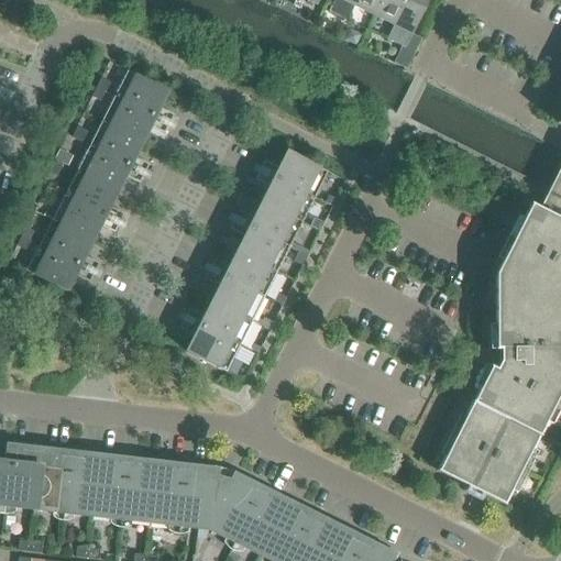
[(355,4),(375,14),(382,0),(334,0),(331,10),(349,19),(355,4)]
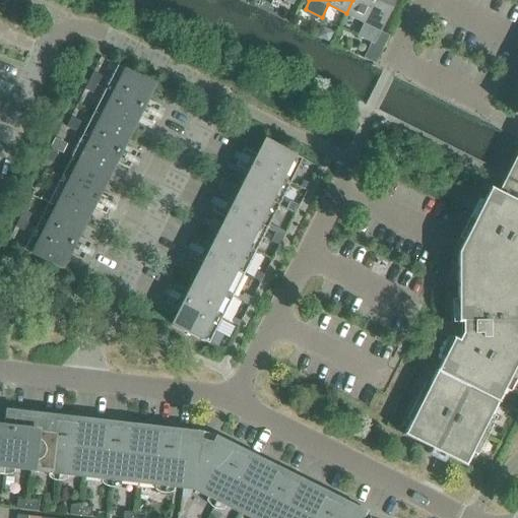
[(352,0),(346,13),(365,22),(359,36),(376,44),(396,0),(352,0)]
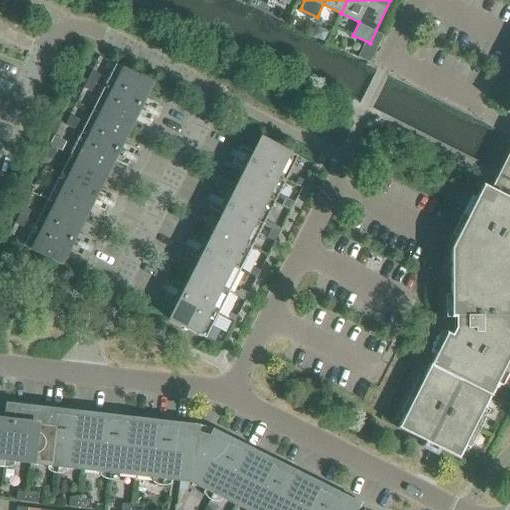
[(94,109),(127,126),(134,112),(151,121),(159,103),(142,95),(150,80),(117,63),(94,109)]
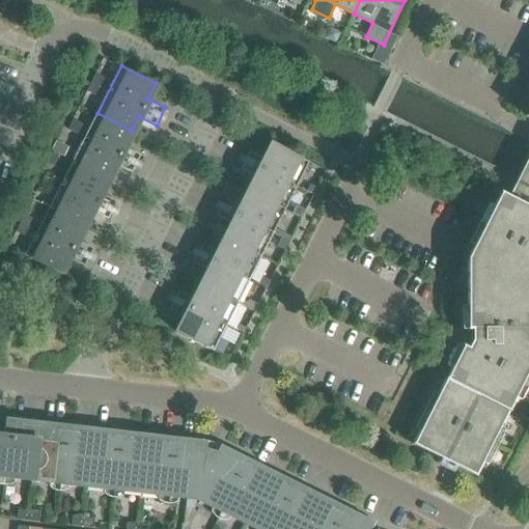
[(96,73),(88,90),(96,94),(105,77),(96,73)]
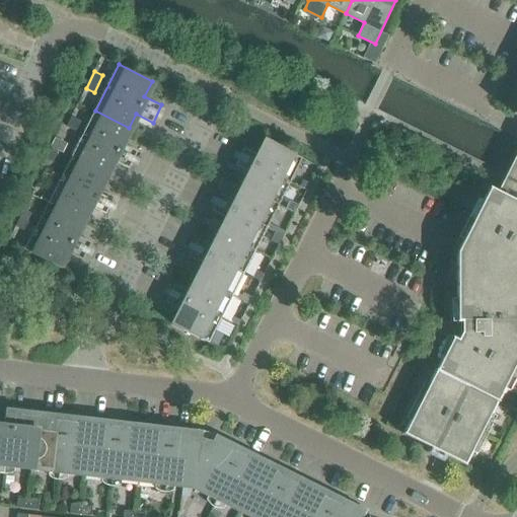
[(72,156),(105,173),(113,159),(130,168),(139,150),(122,142),(129,128),(95,111),(72,156)]
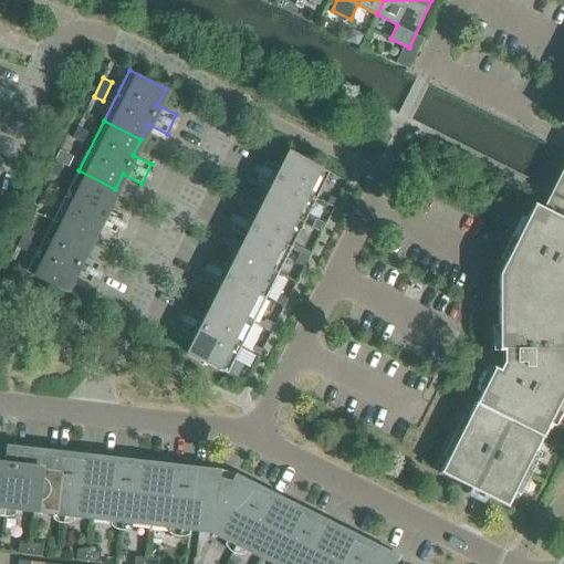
[(79,126),(74,136),(84,141),(89,132),(79,126)]
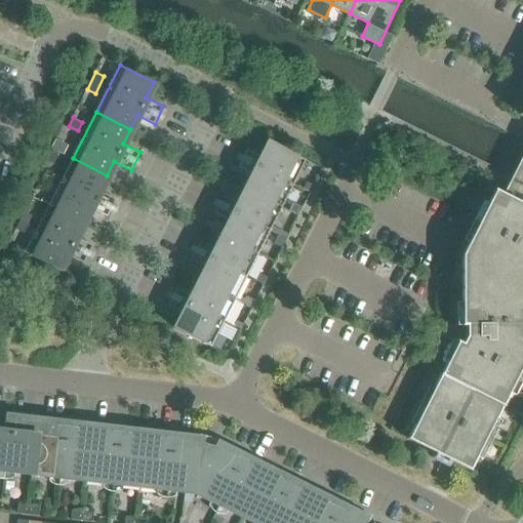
[(56,139),(52,148),(64,154),(68,146),(56,139)]
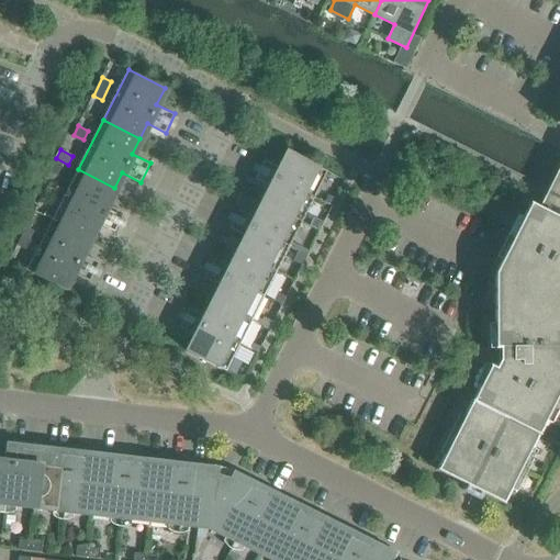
[(275,188),(267,203),(303,221),(328,170),(292,152),(283,168),(266,159),(256,178),(275,188)]
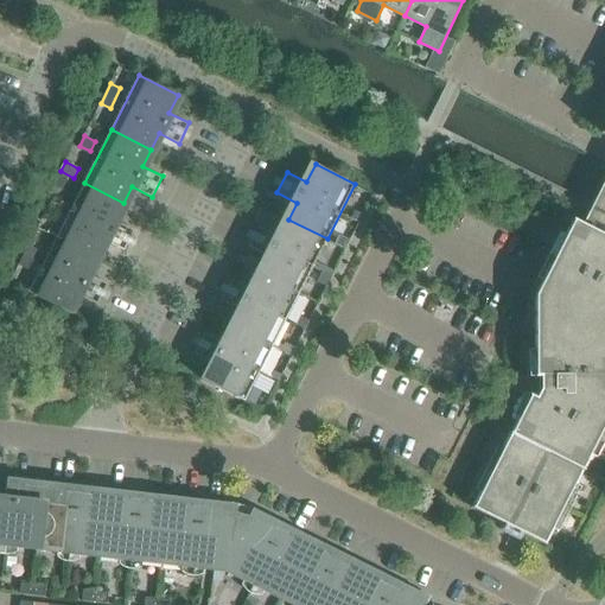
[(68,176),(59,172),(53,184),(62,189),(68,176)]
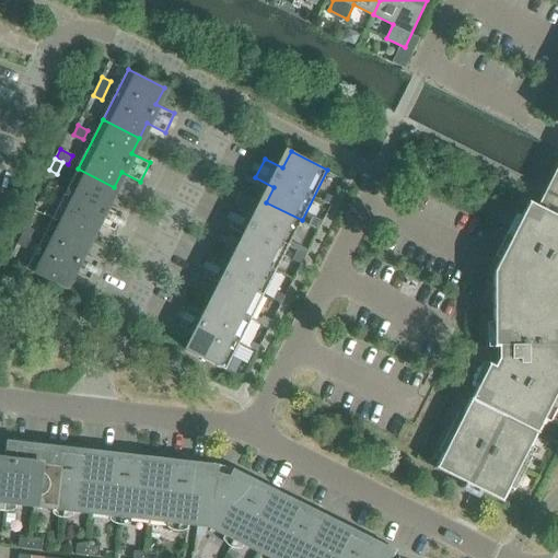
[(557,166),(538,207),(557,216),(557,166)]
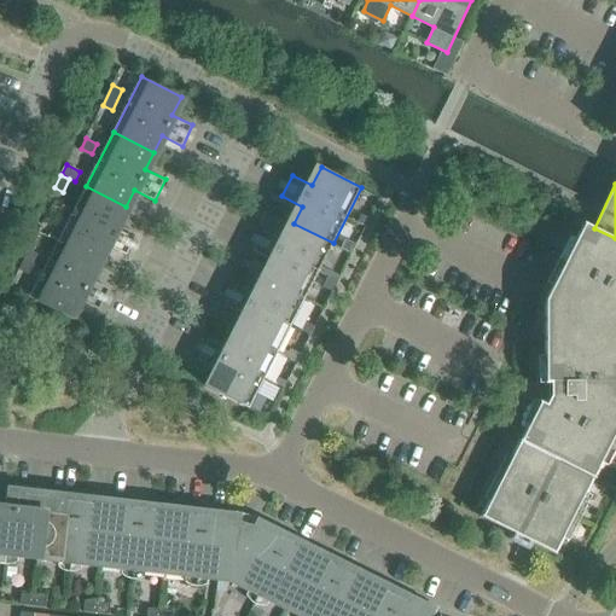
[(58,240),(65,244),(98,261),(106,244),(127,255),(138,233),(117,224),(126,207),(86,186),(58,240)]
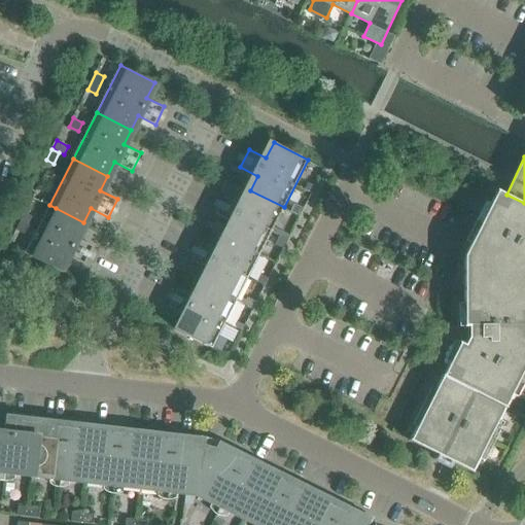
[(312,193),(316,185),(309,182),(305,188),(312,193)]
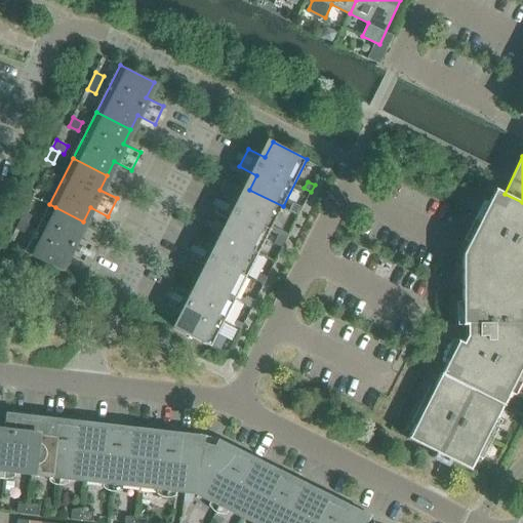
[(522,202),(505,194),(494,189),(494,190),(495,190),(464,255),(464,323),(458,323),(456,322),(455,324),(457,325),(451,336),(449,335),(448,337),(458,343),(410,438),(408,437),(408,438),(473,471),(473,470),(472,469),(522,366),(522,202)]
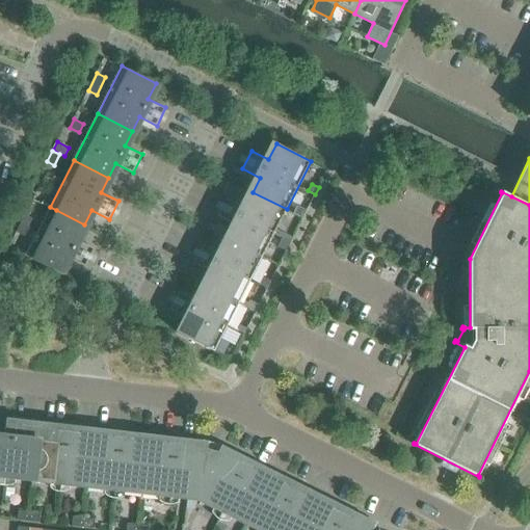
[(236,224),(229,239),(263,256),(287,209),(253,192),(245,207),(228,197),(218,215),(236,224)]
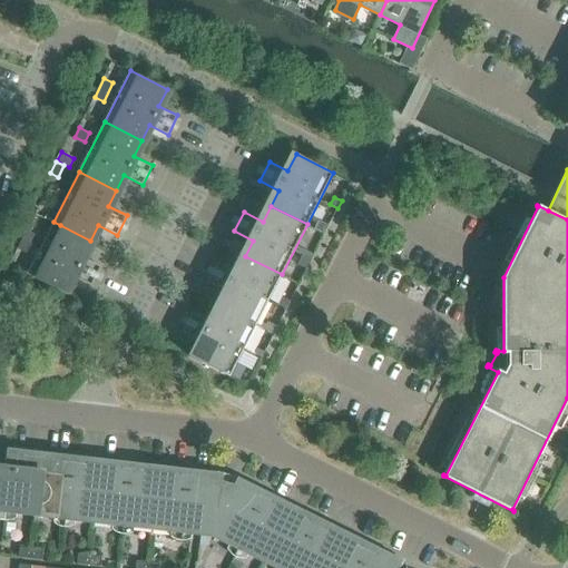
[(320,219),(315,228),(325,233),(330,225),(320,219)]
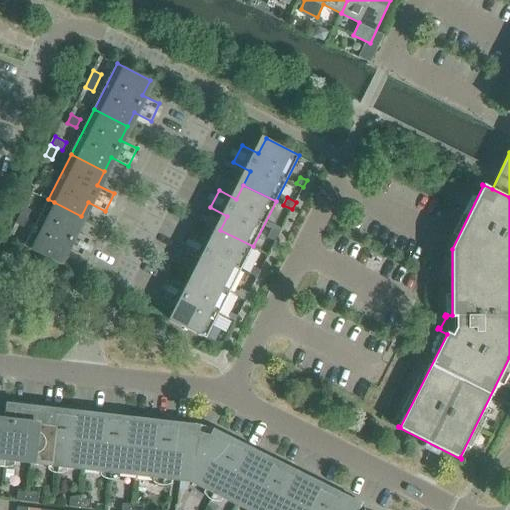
[(25,245),(58,262),(66,247),(83,256),(91,239),(74,230),(81,216),(54,202),(48,199),(25,245)]
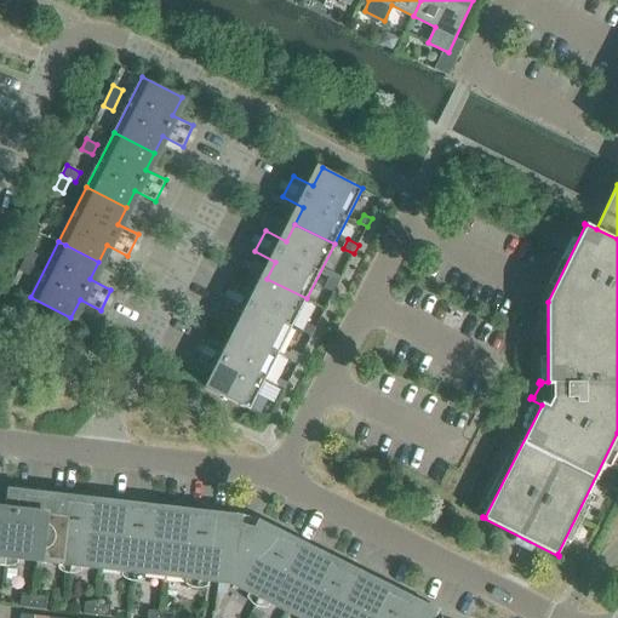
[(30,250),(26,259),(34,263),(39,253),(30,250)]
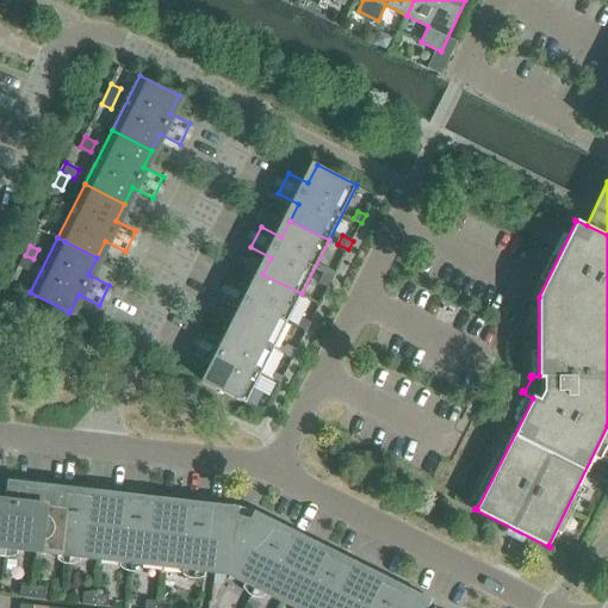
[(25,255),(22,260),(19,265),(29,270),(35,260),(33,259),(25,255)]
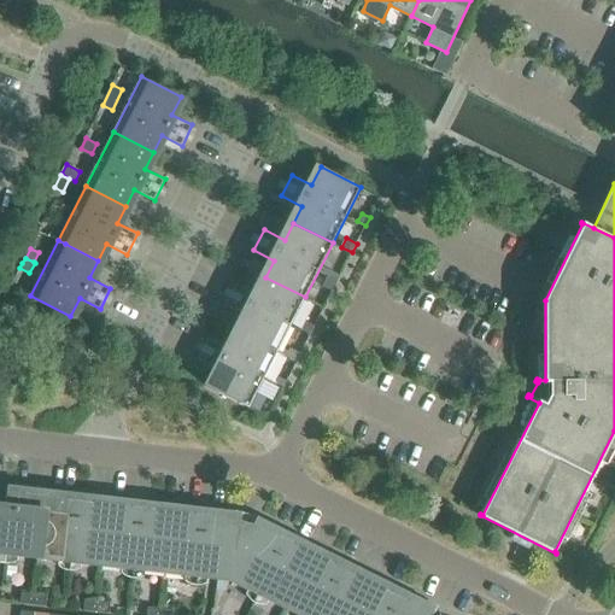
[(333,291),(338,280),(331,276),(324,286),(333,291)]
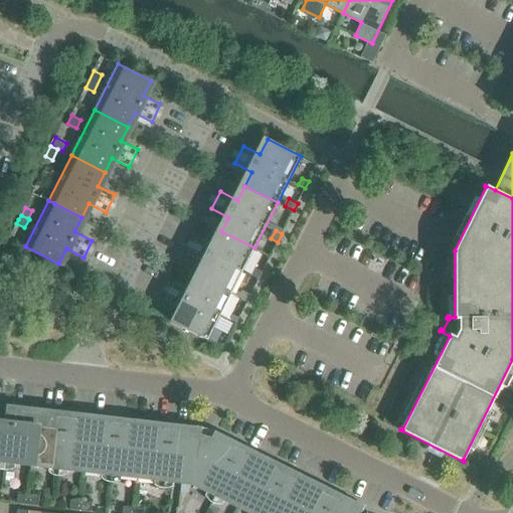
[(254,247),(221,231),(214,245),(197,236),(188,253),(205,263),(198,277),(231,293),(254,247)]
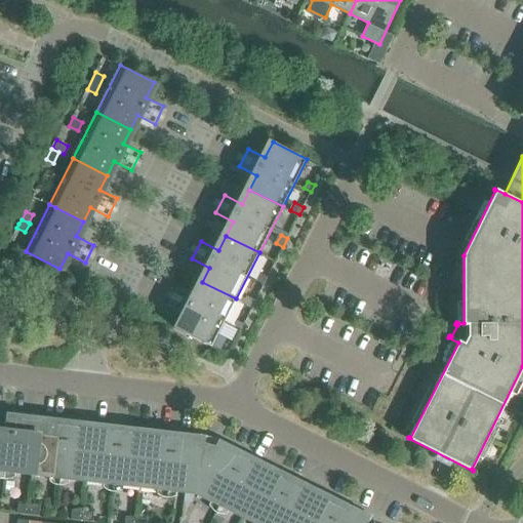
[(265,283),(269,276),(260,272),(256,279),(265,283)]
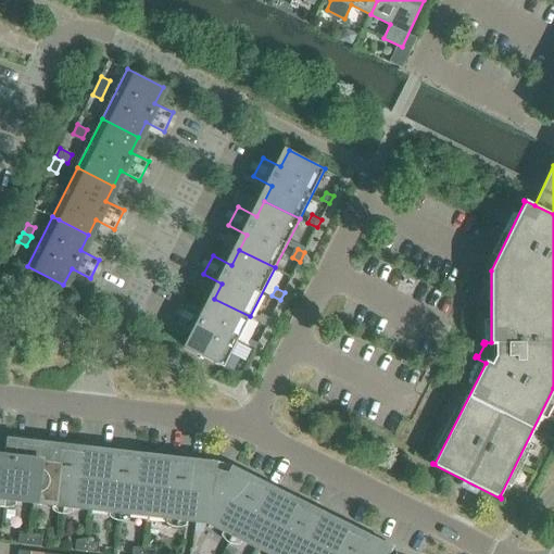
[(250,316),(214,299),(206,313),(188,304),(179,323),(198,332),(189,349),(225,366),(250,316)]
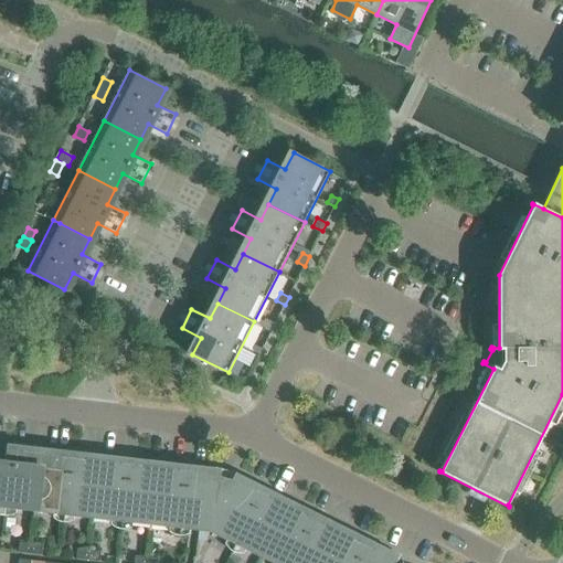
[(262,326),(272,331),(276,324),(266,318),(262,326)]
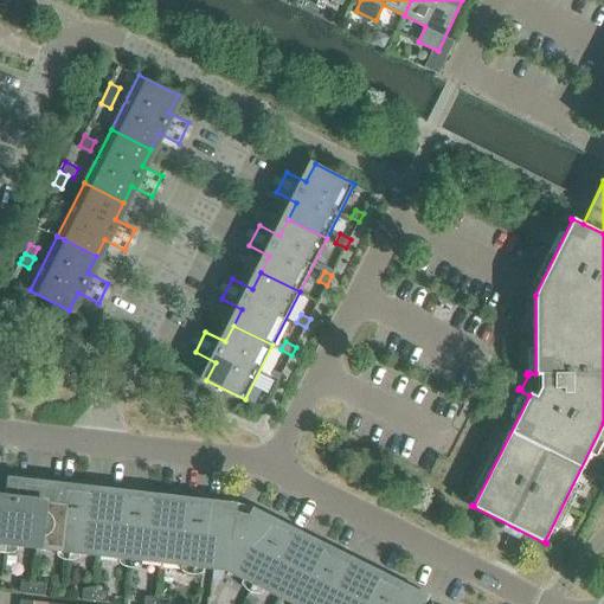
[(261,373),(278,383),(282,374),(271,368),(269,373),(263,370),(261,373)]
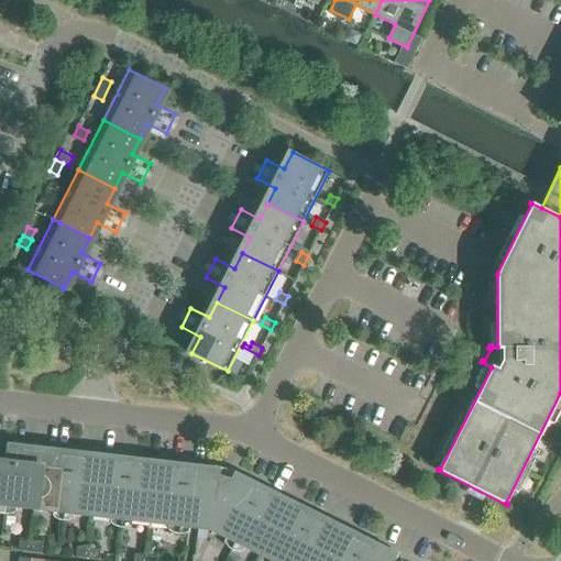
[(0,503),(6,504),(211,528),(277,560),(389,560),(391,560),(392,560),(400,560),(403,558),(394,553),(393,556),(235,476),(218,471),(12,448),(11,462),(0,460),(0,503)]
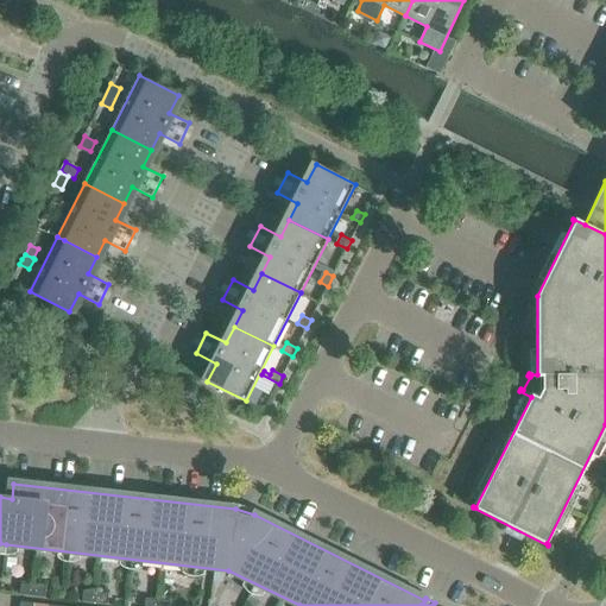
[(23,584),(21,593),(46,597),(48,586),(23,584)]
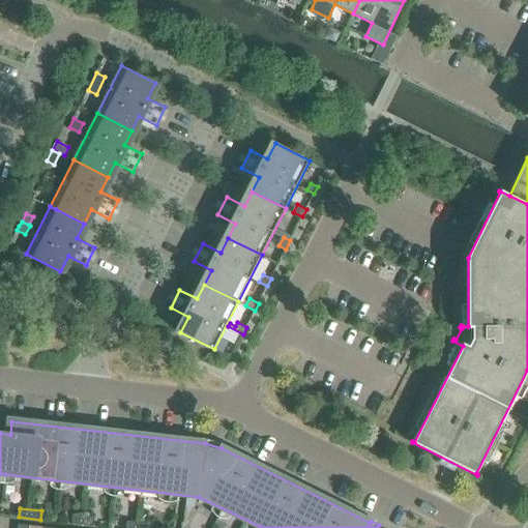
[(72,523),(94,526),(95,517),(74,515),(72,523)]
